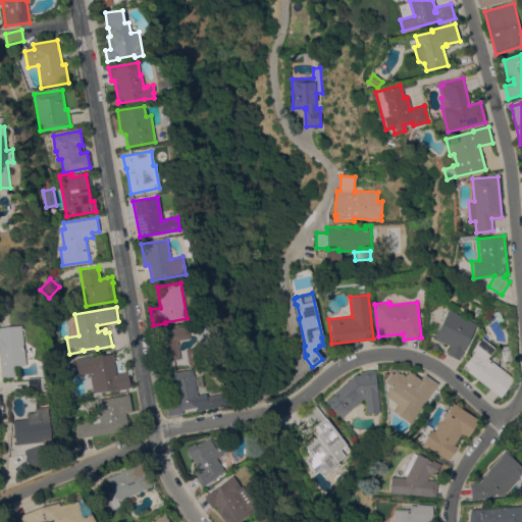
[(459,360),(447,353),(450,346),(434,337),(448,308),(477,323),(459,360)]
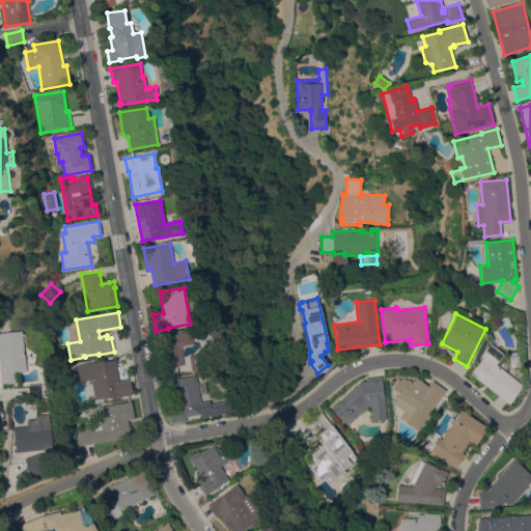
[(26,371),(16,372),(17,383),(2,384),(0,363),(0,332),(22,331),(26,371)]
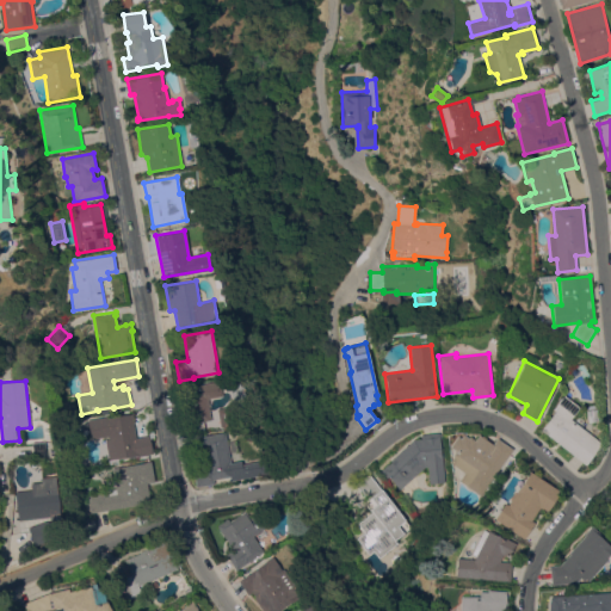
[(210,397),(210,399),(208,399),(210,407),(209,407),(211,419),(185,425),(179,388),(220,381),(222,395),(210,397)]
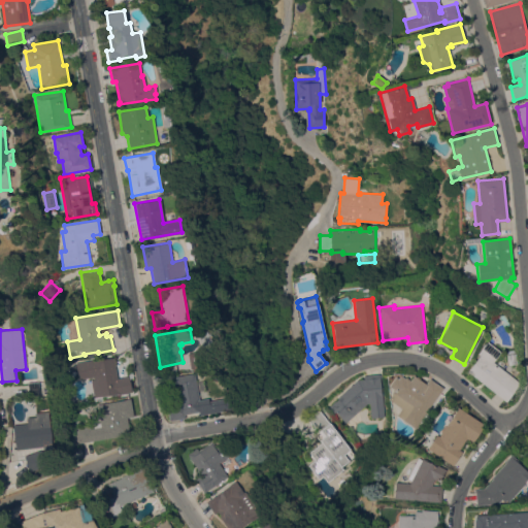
[(467,371),(481,354),(479,353),(488,341),(501,352),(493,362),(521,383),(506,401),(467,371)]
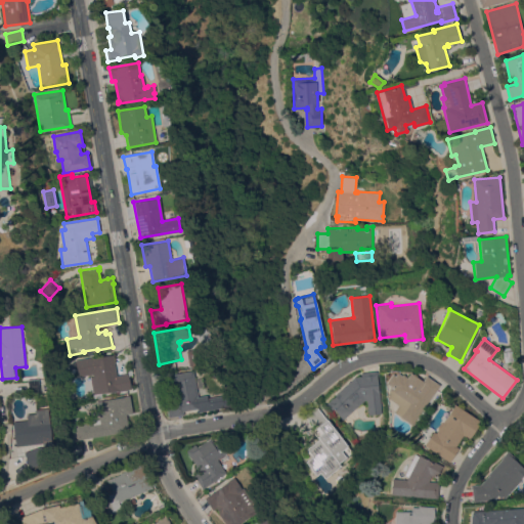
[(514,360),(505,362),(504,352),(513,350),(514,360)]
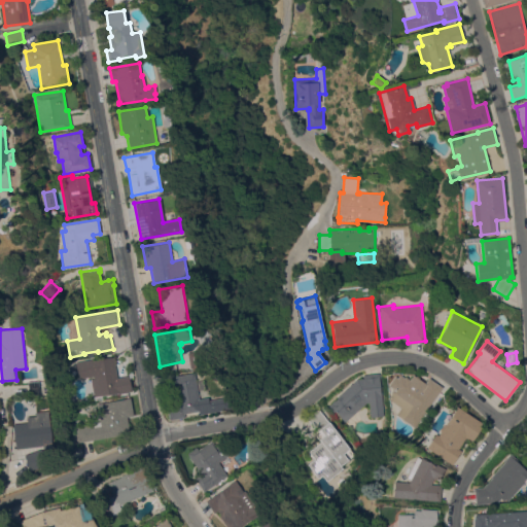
[(117,377),(130,375),(133,391),(118,393),(117,392),(94,396),(91,379),(94,378),(93,376),(78,378),(76,362),(92,359),(93,360),(113,356),(117,377)]
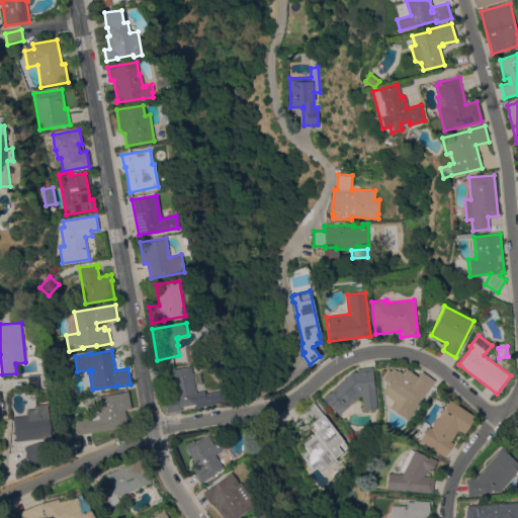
[(185,352),(195,351),(196,360),(187,361),(185,352)]
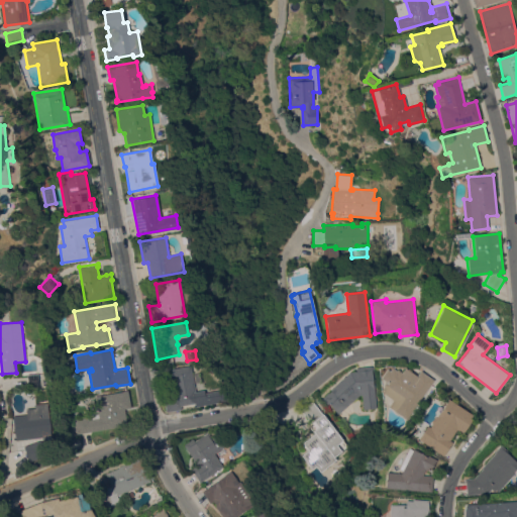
[(181,405),(182,409),(167,411),(164,396),(175,395),(170,369),(191,366),(195,391),(203,389),(204,392),(218,389),(220,401),(195,406),(195,403),(181,405)]
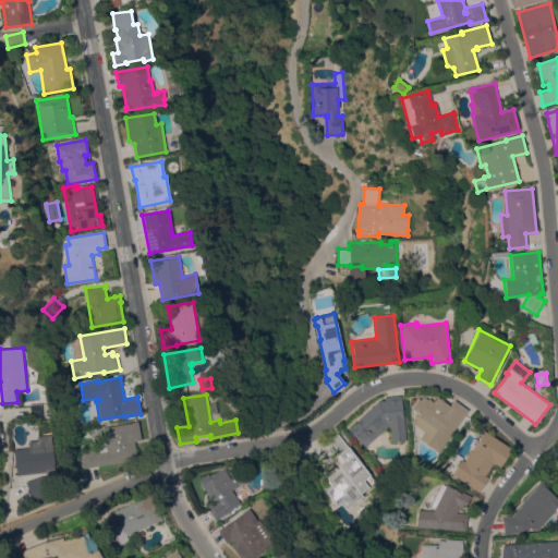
[(407,440),(392,441),(390,425),(388,425),(365,446),(354,435),(353,436),(348,429),(354,423),(354,424),(358,422),(356,420),(377,401),(384,400),(384,397),(401,395),(407,440)]
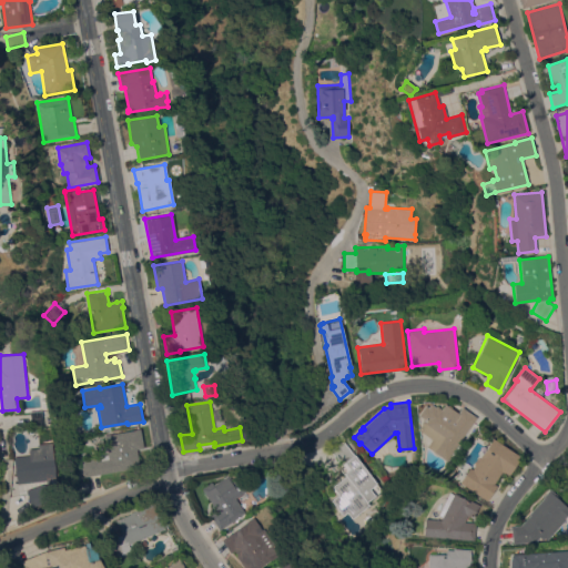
[(447,460),(427,446),(432,439),(419,430),(417,415),(425,405),(427,407),(430,403),(435,406),(436,405),(442,408),(445,404),(457,413),(462,407),(476,417),(447,460)]
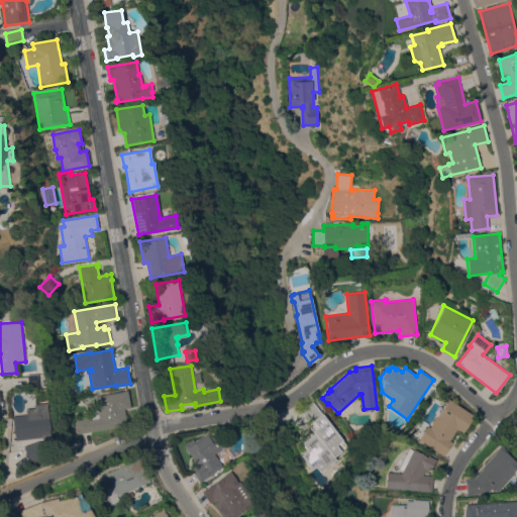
[(27,374),(37,373),(39,387),(28,388),(27,374)]
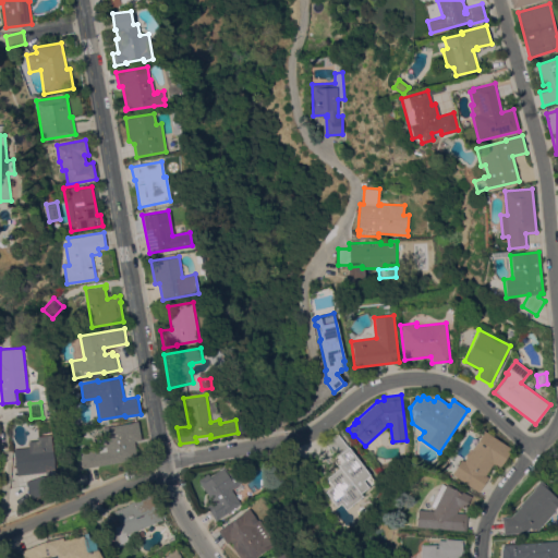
[(137,421),(141,439),(134,441),(137,458),(82,469),(80,452),(82,451),(81,448),(98,445),(97,440),(105,439),(102,427),(137,421)]
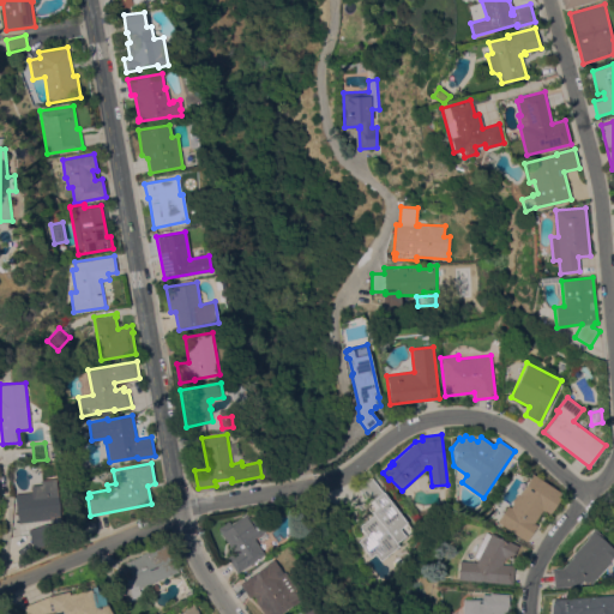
[(564,494),(549,515),(542,510),(534,523),(537,525),(527,541),(497,521),(507,505),(510,507),(521,491),(521,492),(533,474),(564,494)]
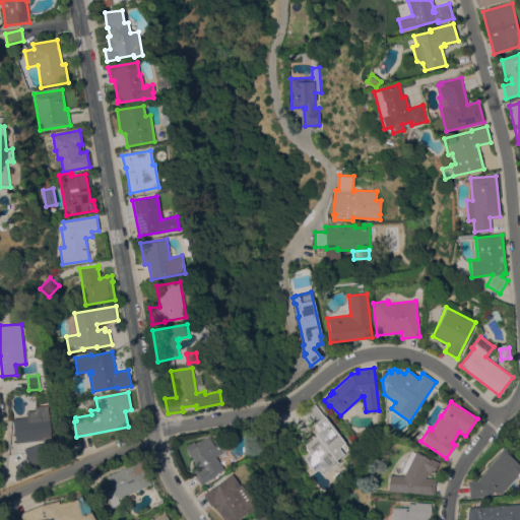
[(349,448),(336,459),(338,462),(324,473),(319,467),(315,471),(305,457),(311,452),(305,445),(317,435),(312,429),(315,427),(303,412),(314,403),(349,448)]
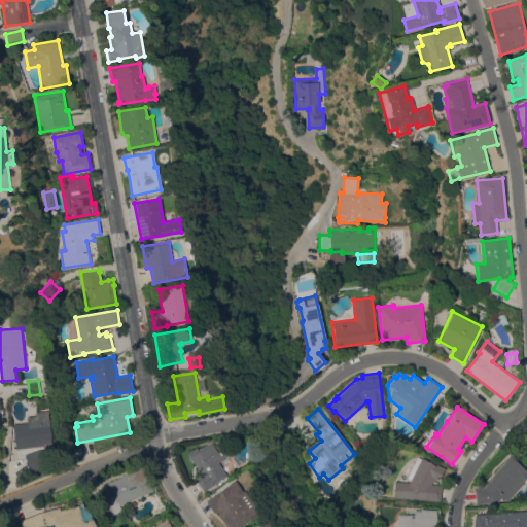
[(54,462),(30,469),(26,454),(43,448),(42,445),(16,449),(12,424),(28,422),(27,417),(47,414),(54,462)]
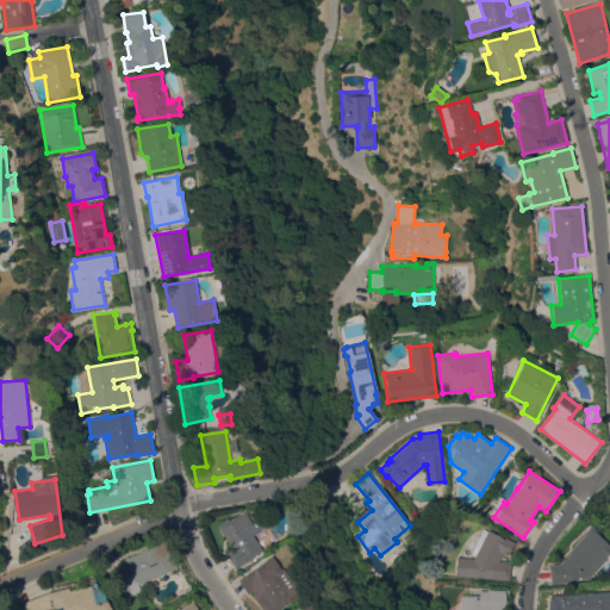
[(236,568),(225,553),(232,548),(216,524),(226,517),(229,520),(244,510),(249,517),(261,510),(269,523),(253,535),(263,551),(236,568)]
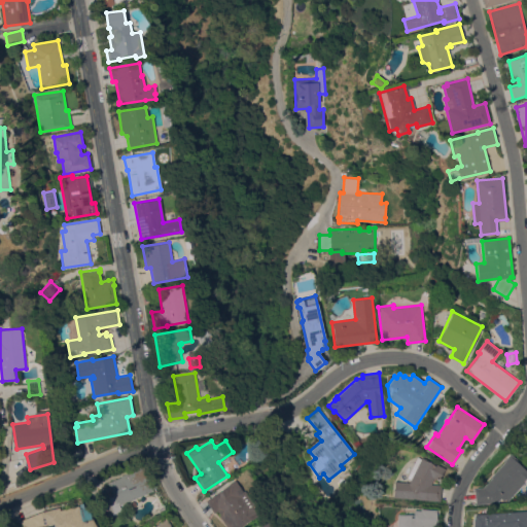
[(523,482),(524,482),(507,500),(505,498),(503,500),(501,498),(497,502),(476,504),(473,488),(483,487),(491,477),(504,461),(503,460),(511,453),(517,459),(517,460),(526,469),(526,478),(525,481),(524,480),(523,482)]
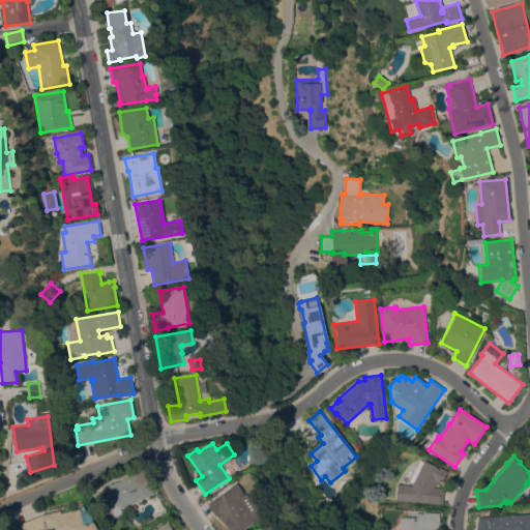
[(395,500),(396,483),(411,484),(412,482),(409,480),(419,459),(435,467),(436,465),(447,471),(443,478),(442,478),(440,482),(436,480),(433,487),(444,488),(442,504),(395,500)]
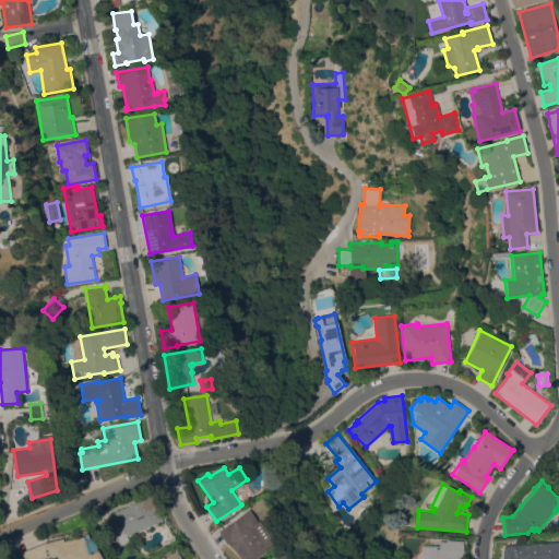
[(130,542),(110,550),(103,533),(120,525),(114,511),(128,506),(128,504),(134,501),(135,502),(153,496),(163,520),(127,535),(130,542)]
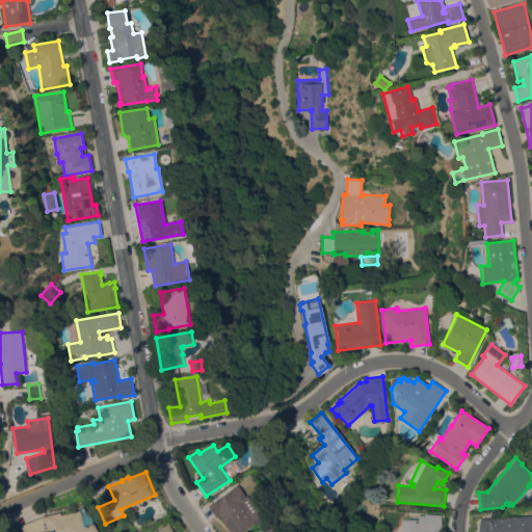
[(242,531),(229,531),(221,520),(222,519),(220,514),(216,517),(208,505),(232,489),(231,488),(237,484),(245,496),(247,495),(258,511),(257,512),(262,520),(242,531)]
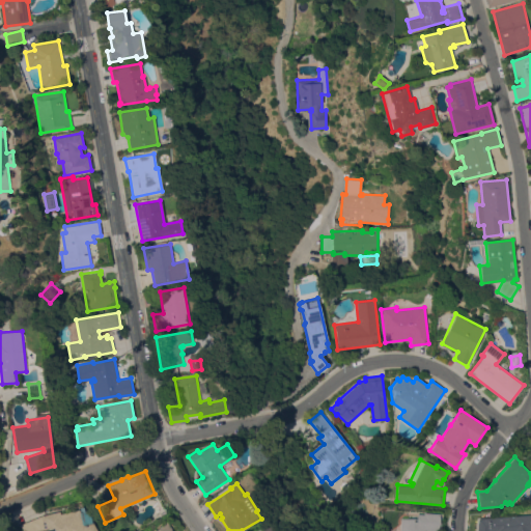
[(88,510),(89,509),(90,514),(92,523),(96,530),(26,530),(19,525),(42,515),(59,511),(60,513),(79,509),(79,508),(83,507),(84,511),(88,510)]
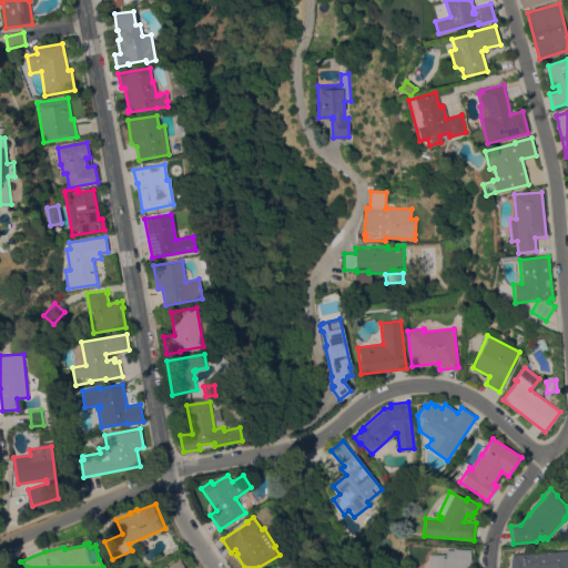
[(468,567),(455,567),(427,567),(428,554),(445,555),(445,549),(453,550),(453,548),(469,549),(468,567)]
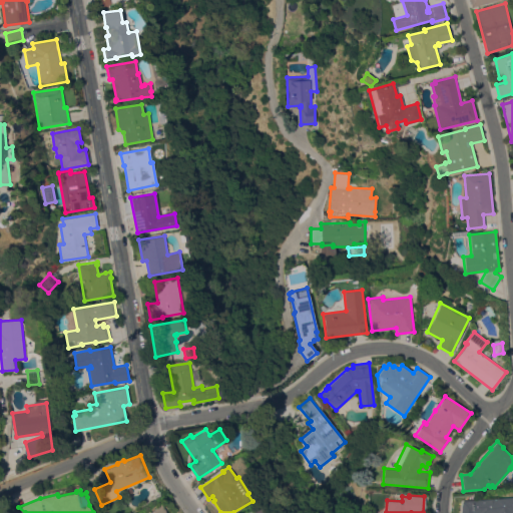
[(512,497),(512,512),(460,512),(462,501),(512,497)]
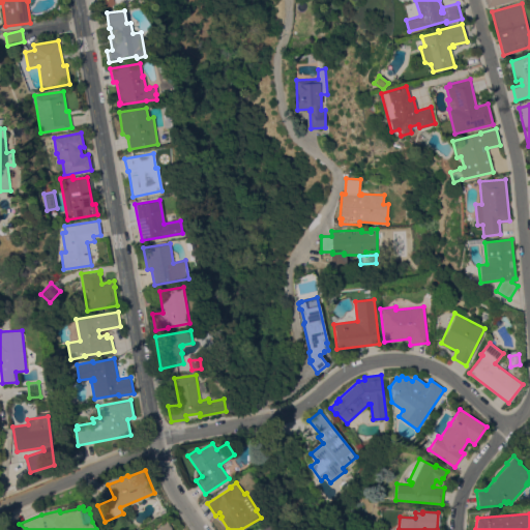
[(155,529),(160,526),(159,525),(167,520),(172,528),(171,529),(155,529)]
